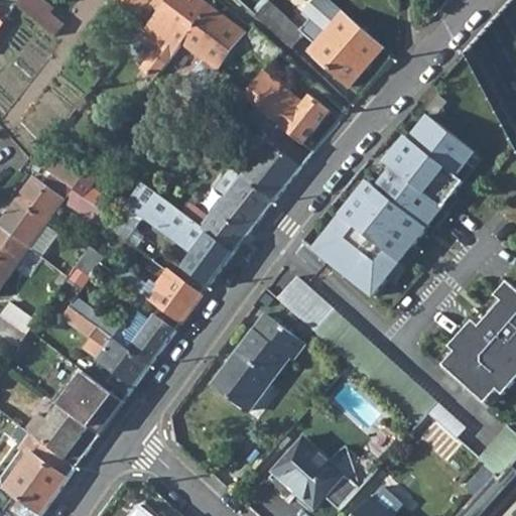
[(17,0),(15,5),(52,35),(63,24),(47,10),(49,6),(42,0),(17,0)]
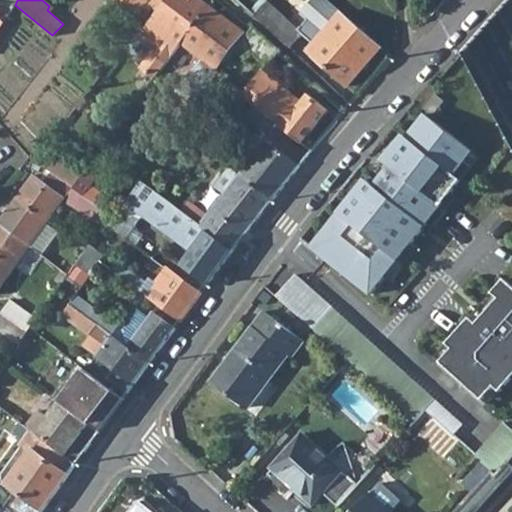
[(180,41),(207,4),(201,0),(120,0),(138,14),(148,3),(158,10),(139,36),(153,47),(138,67),(153,78),(180,41)]
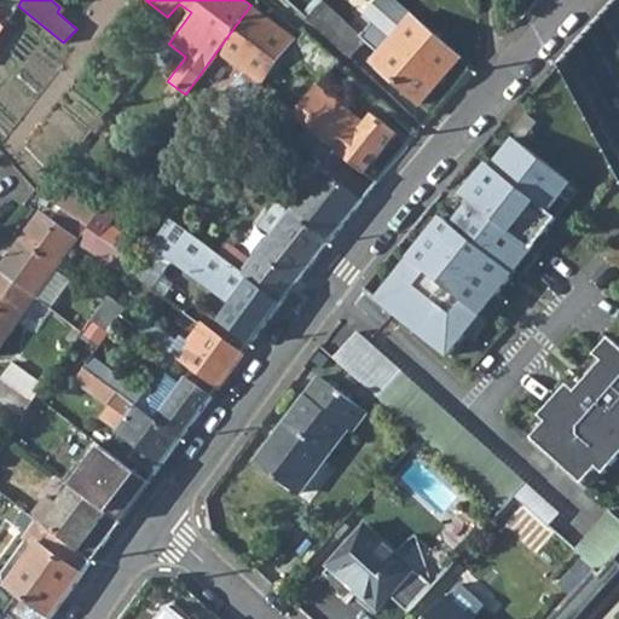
[(320,0),(306,17),(350,56),(365,39),(322,0),(320,0)]
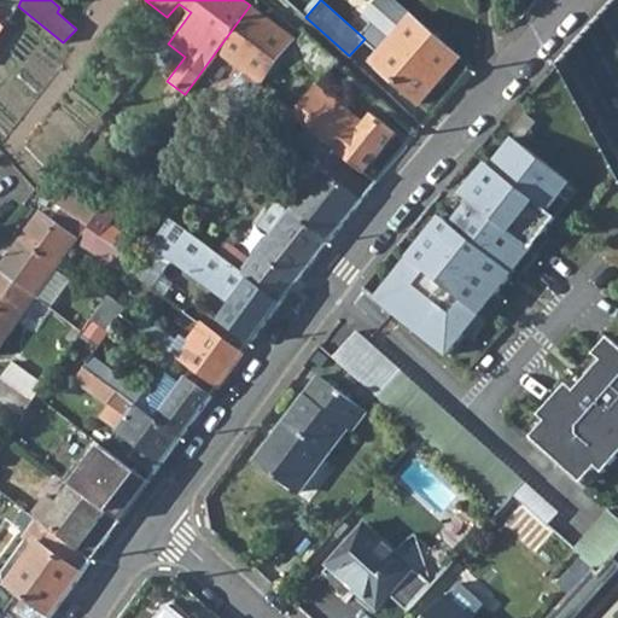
[(250,5),(217,50),(260,82),(293,38),(250,5)]
